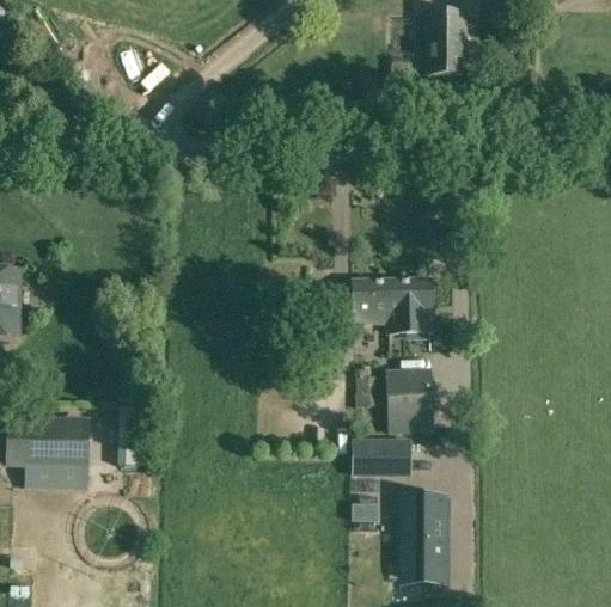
[(462,71),(463,8),(426,8),(426,71),(462,71)]
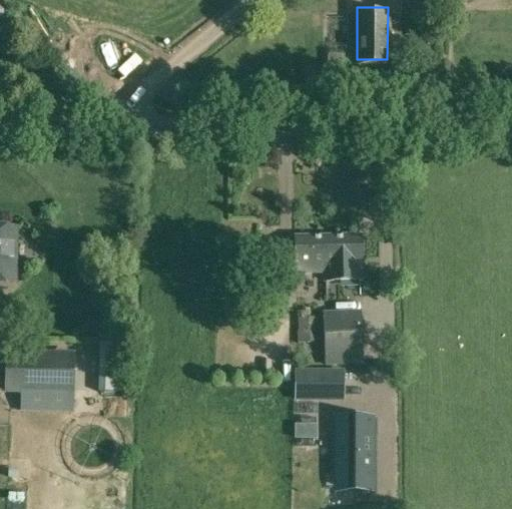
[(344,50),(326,50),(326,60),(343,61),(344,50)]
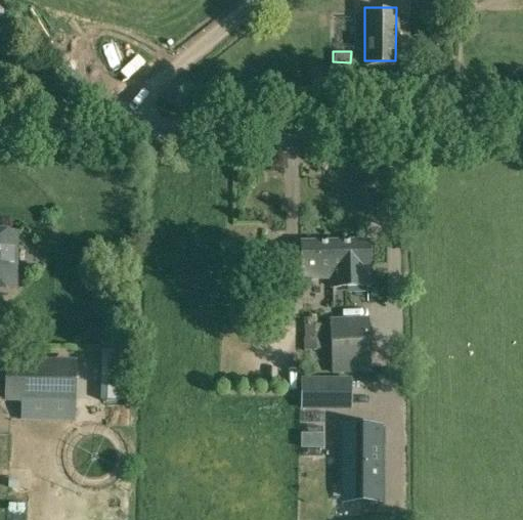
[(0,284),(14,285),(15,228),(0,228),(0,284)]
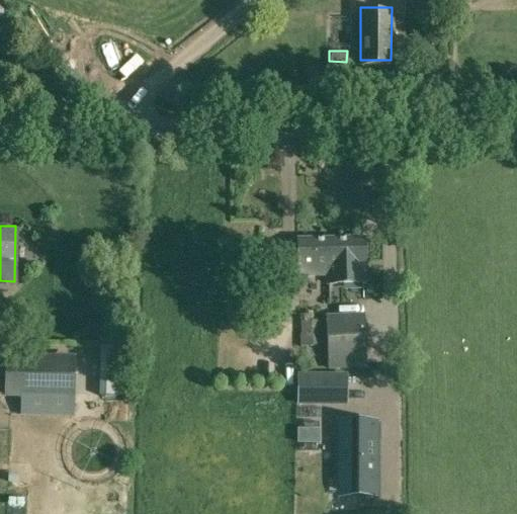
[(361,258),(363,258),(362,235),(295,237),(296,271),(327,270),(327,279),(362,278),(361,258)]
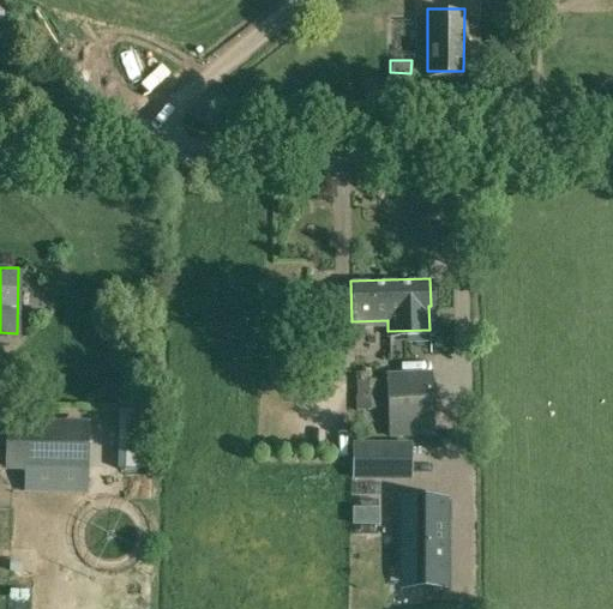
[(328,318),(334,317),(332,300),(306,299),(308,377),(330,377),(328,318)]
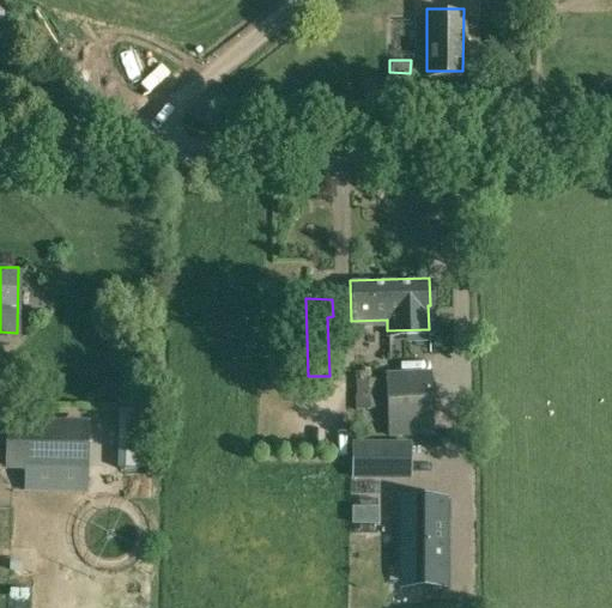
[(389,431),(435,426),(431,369),(386,371),(389,431)]
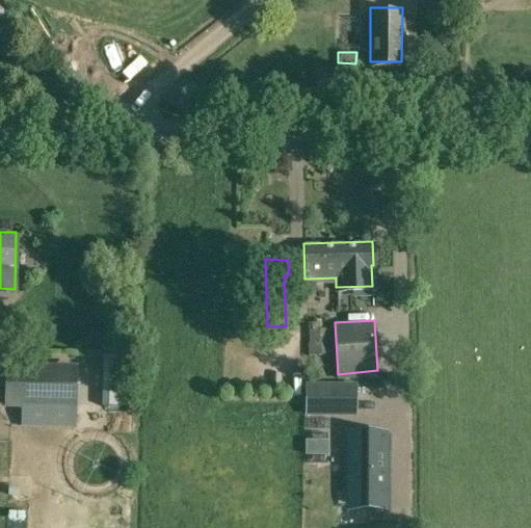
[(101,346),(110,333),(95,321),(85,336),(101,346)]
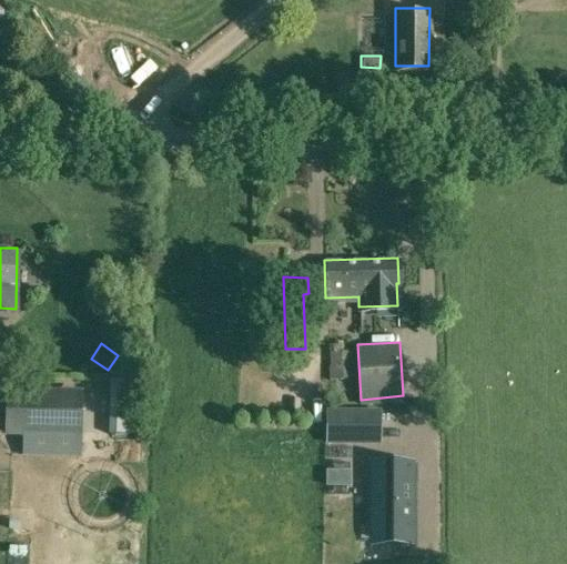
[(328,348),(328,374),(353,374),(353,346),(328,348)]
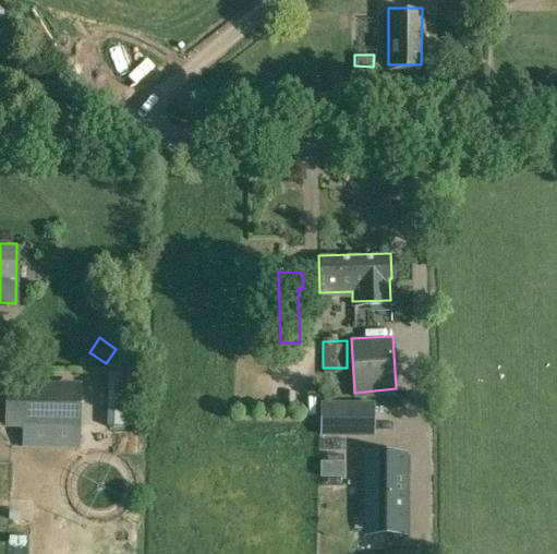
[(7,382),(5,421),(5,425),(22,425),(22,445),(76,446),(77,384),(7,382)]
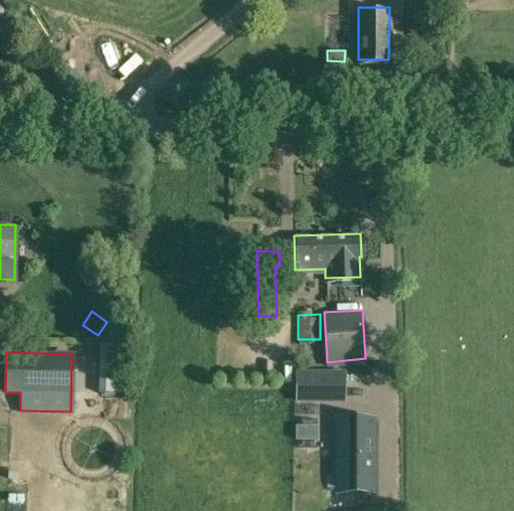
[(320,397),(320,371),(296,371),(296,397),(320,397)]
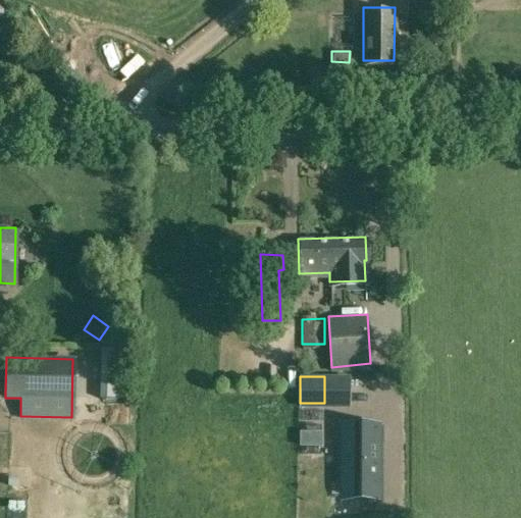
[(342,422),(342,478),(357,478),(357,498),(377,497),(377,422),(342,422)]
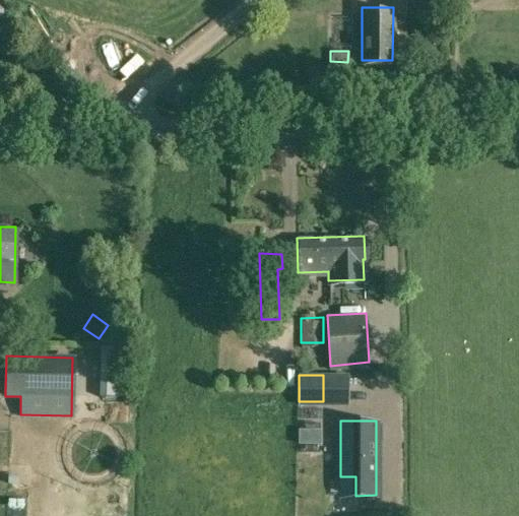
[(319,429),(299,429),(299,440),(319,440),(319,429)]
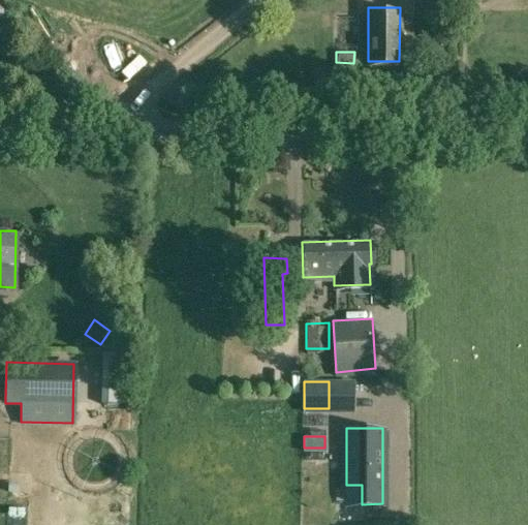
[(14,491),(17,514),(30,513),(29,490),(14,491)]
